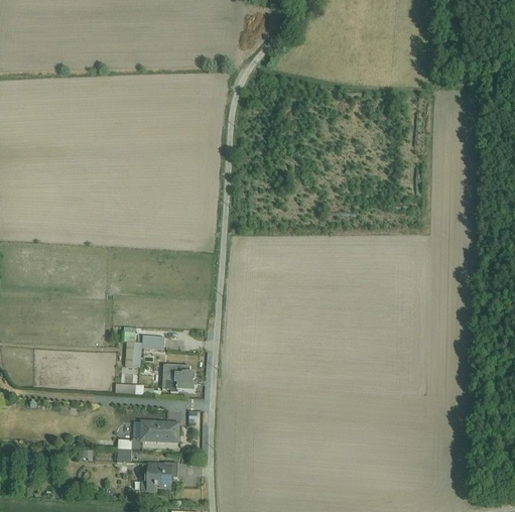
[(123,327),(122,341),(126,342),(125,366),(132,367),(132,366),(140,367),(141,348),(163,350),(164,337),(142,335),(141,343),(134,343),(135,333),(130,332),(131,327),(123,327)]
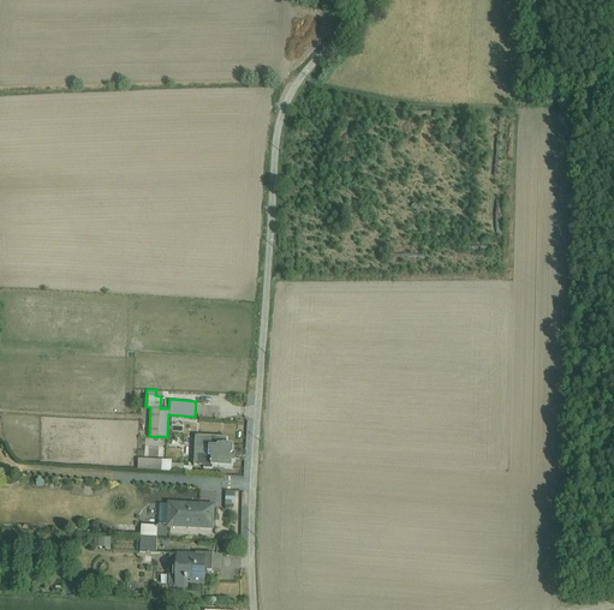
[(195,434),(192,462),(202,464),(202,467),(212,467),(210,465),(231,466),(232,459),(233,459),(234,452),(232,452),(232,443),(226,443),(226,436),(195,434)]
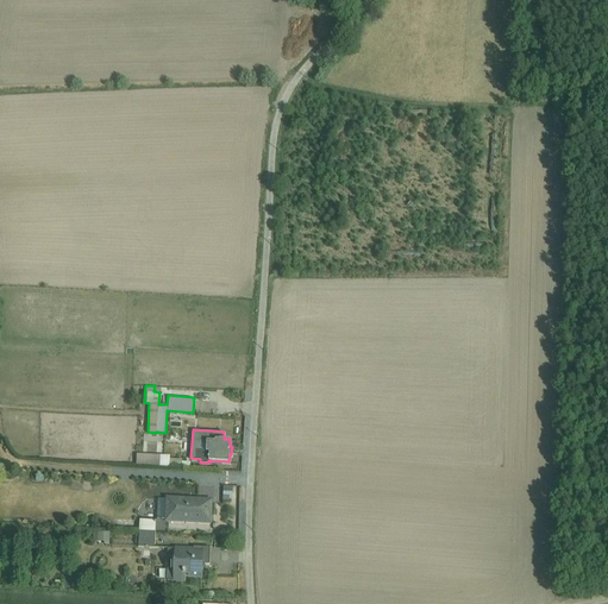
[(136,452),(135,463),(181,465),(181,466),(189,466),(189,461),(181,460),(181,458),(169,457),(169,453),(136,452)]
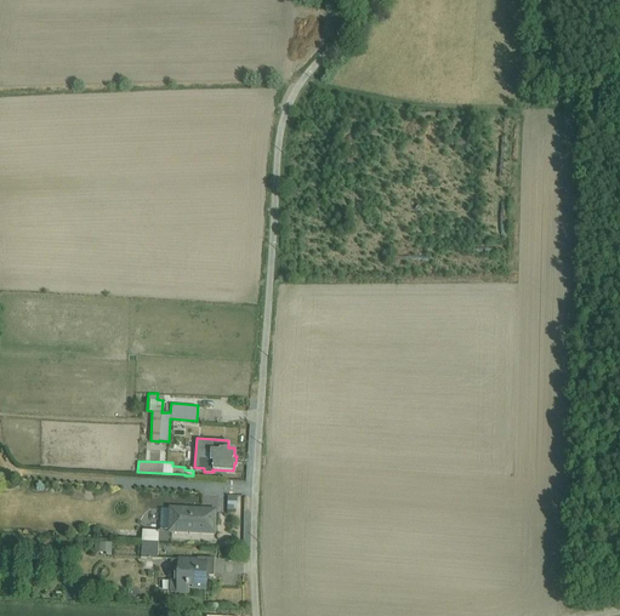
[(141,541),(158,542),(158,540),(168,541),(168,530),(214,532),(215,508),(168,506),(168,507),(160,507),(159,530),(142,529),(141,541)]
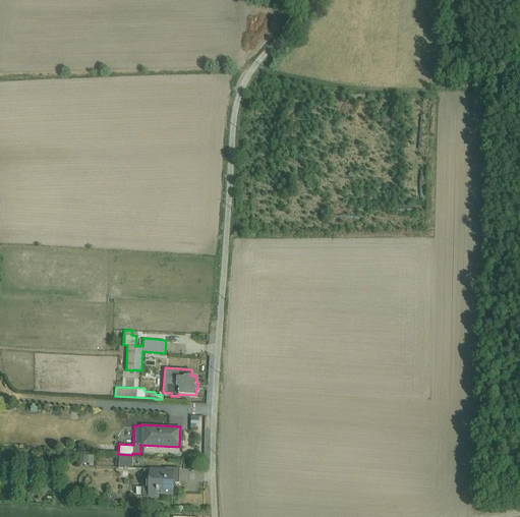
[(93,454),(79,454),(79,461),(89,461),(89,464),(93,464),(93,454)]
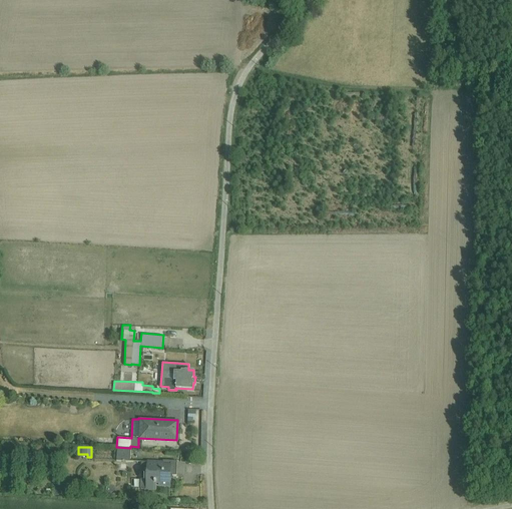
[(130,448),(116,447),(116,460),(129,461),(130,448)]
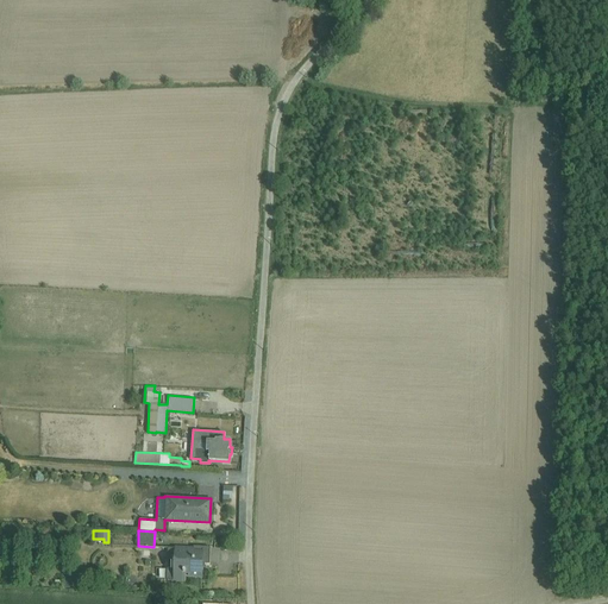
[(167,568),(165,578),(173,578),(173,580),(186,582),(186,574),(188,574),(188,576),(195,577),(201,577),(202,566),(199,566),(200,562),(210,564),(210,546),(193,546),(193,547),(174,546),(174,547),(168,546),(167,558),(170,558),(170,560),(169,560),(168,561),(167,564),(168,565),(169,566),(170,567),(170,570),(167,568)]
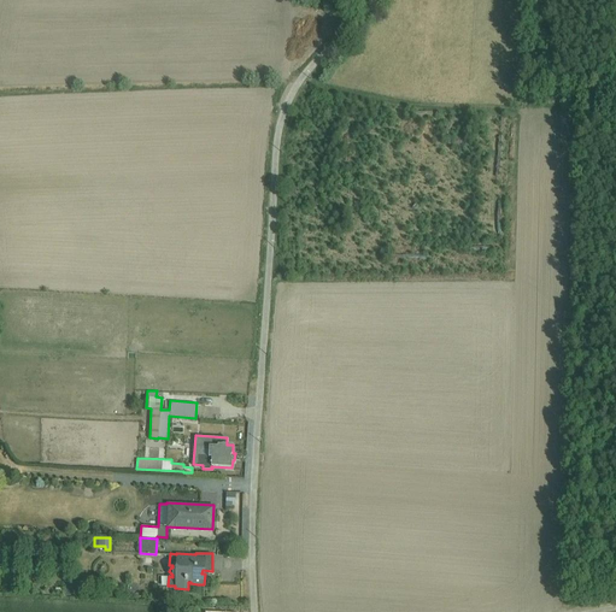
[(64,578),(64,594),(80,595),(80,581),(64,578)]
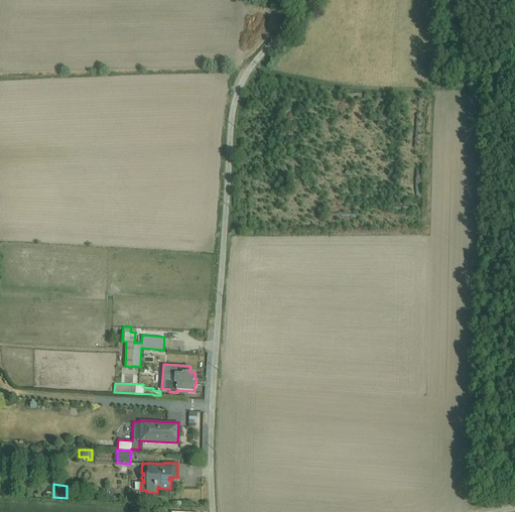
All buildings are outlined.
